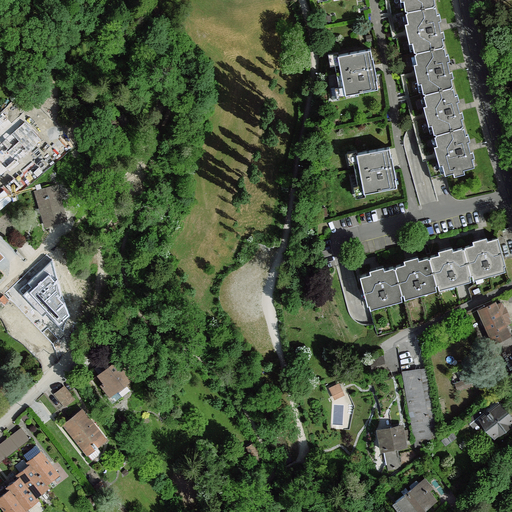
[(434,0),(404,0),(406,11),(436,5),(434,0)]
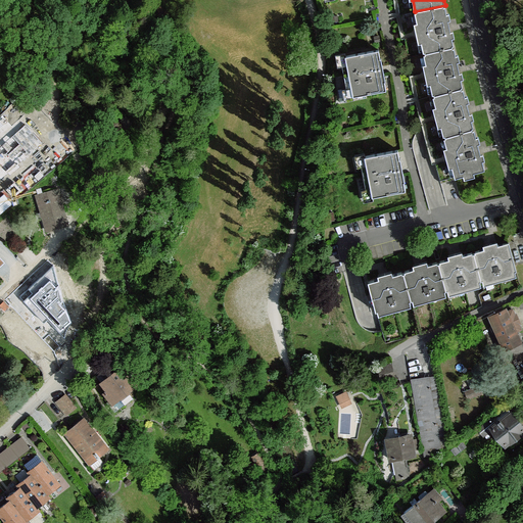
[(445,5),(415,11),(419,26),(422,40),(425,53),(454,47),(445,5)]
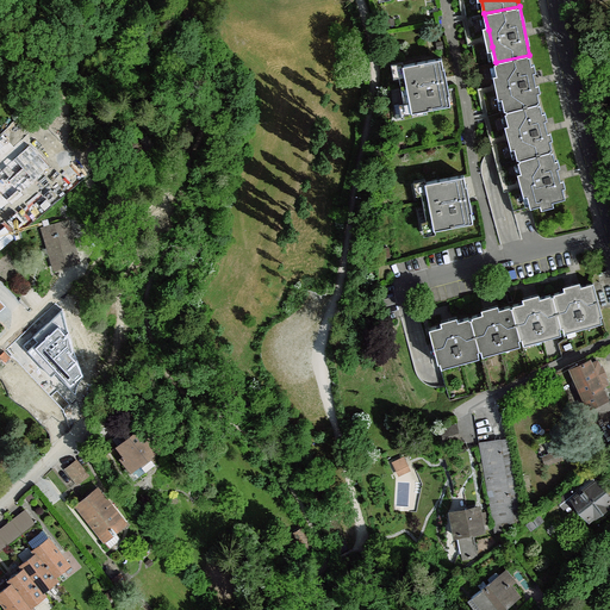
[(529,55),(496,62),(499,80),(502,94),(505,111),(540,103),(529,55)]
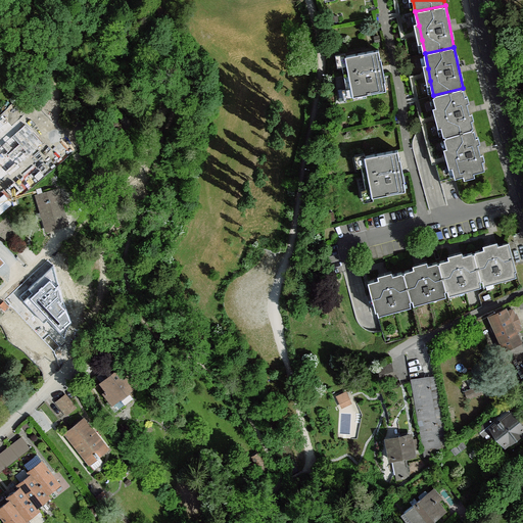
[(379,50),(341,57),(349,97),(387,90),(379,50)]
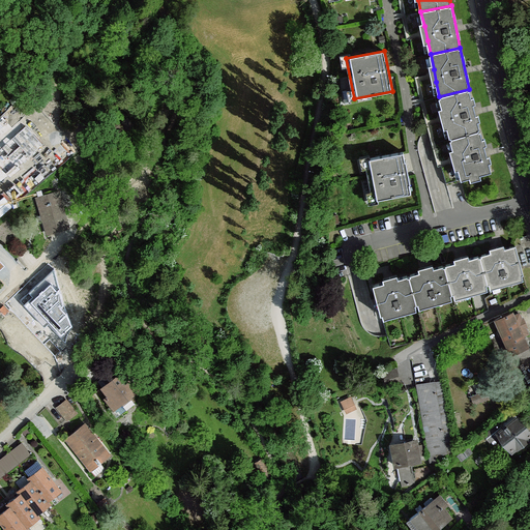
[(469,89),(439,96),(444,113),(447,125),(450,138),(480,130),(469,89)]
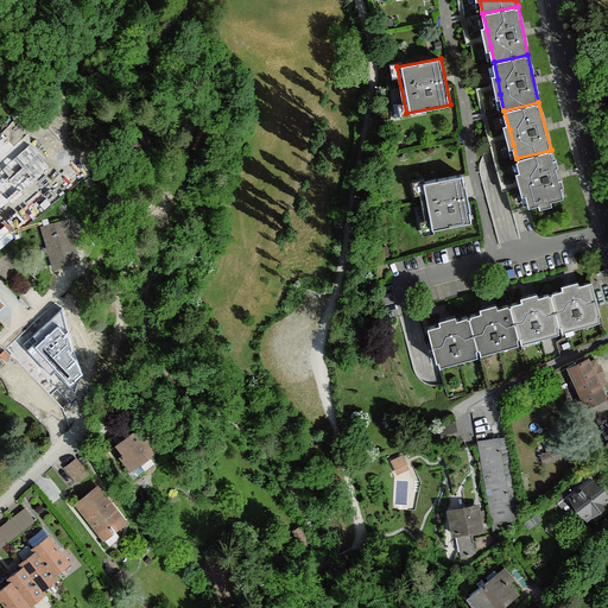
[(551,150),(517,158),(523,178),(525,190),(530,206),(564,197),(551,150)]
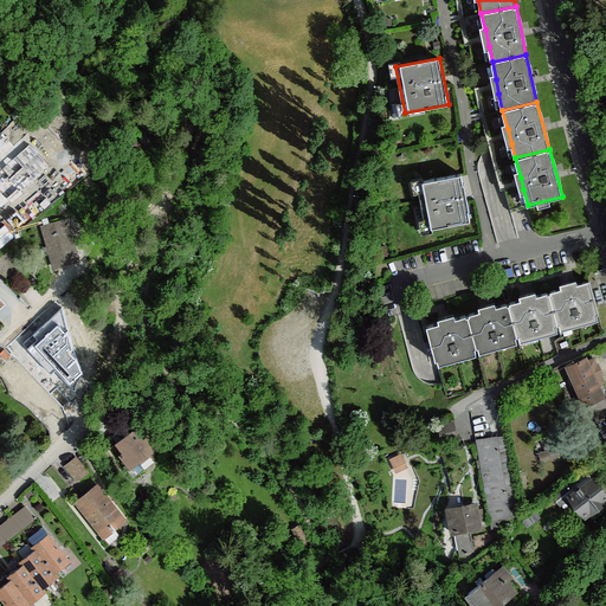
[(38,161),(0,162),(0,185),(38,185),(38,161)]
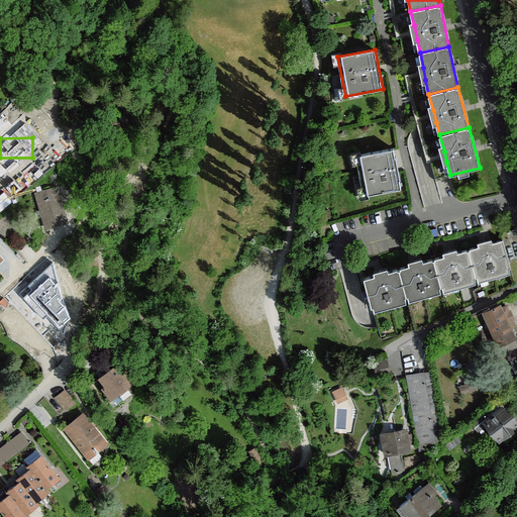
[(359,172),(365,195),(402,188),(399,173),(394,148),(356,156),(359,172)]
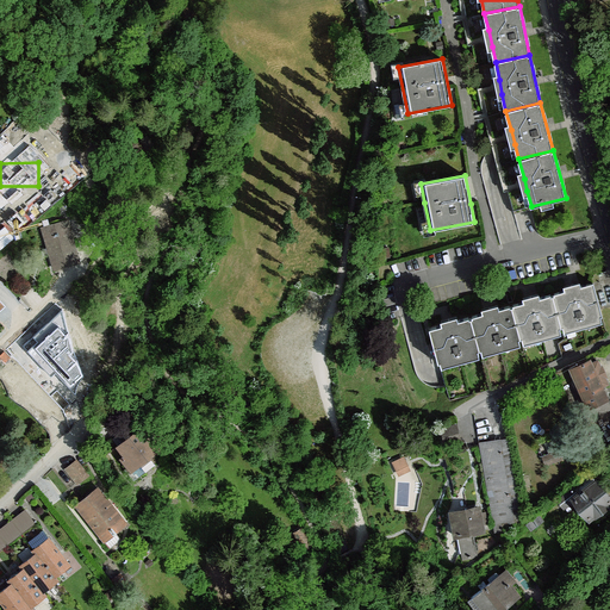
[(64,222),(43,228),(56,269),(80,262),(73,241),(69,242),(64,222)]
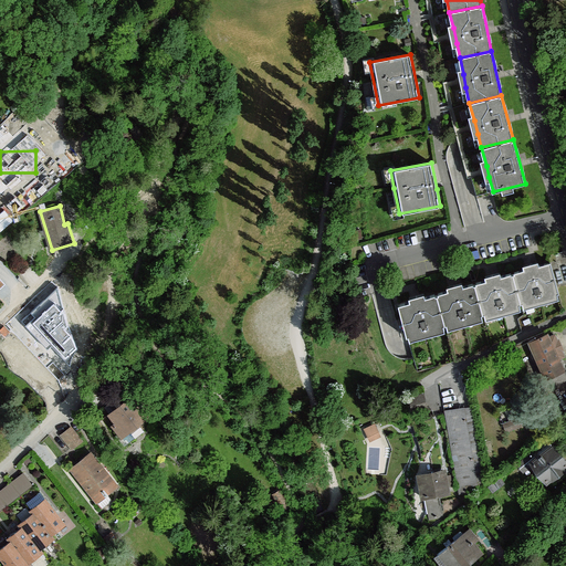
[(552,263),(513,273),(522,304),(523,303),(524,308),(541,304),(559,300),(558,294),(559,293),(552,263)]
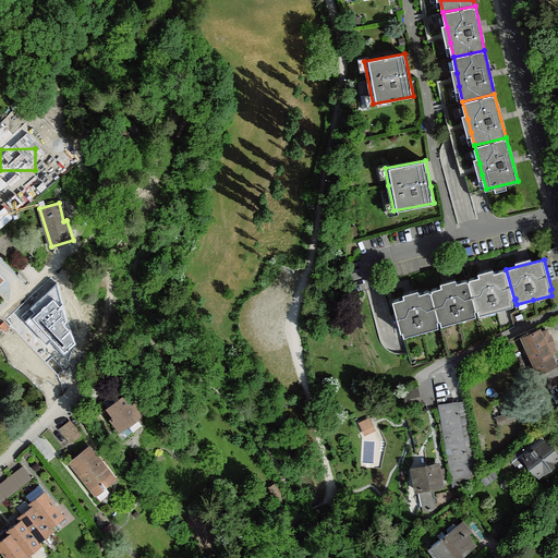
[(506,269),(469,279),(476,310),(478,308),(480,314),(496,310),(513,305),(512,300),(514,300),(506,269)]
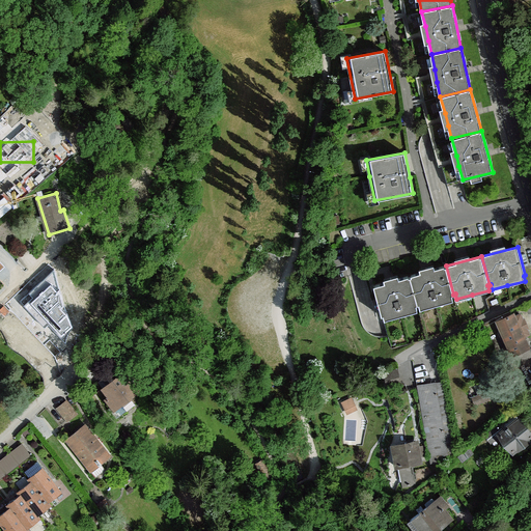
[(410,276),(418,304),(419,304),(421,309),(437,305),(453,300),(452,295),(453,295),(446,266),(410,276)]
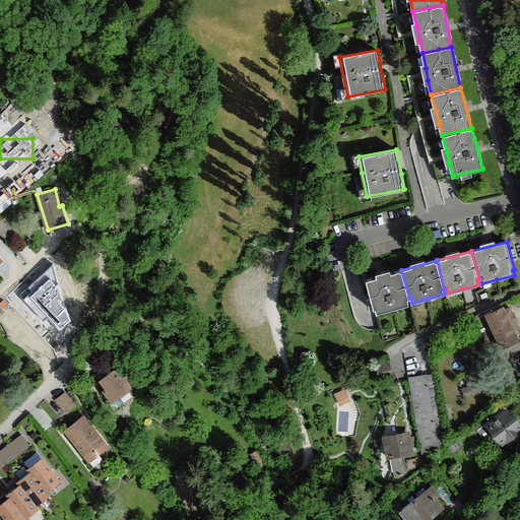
[(57,281),(54,264),(28,288),(33,293),(24,301),(44,322),(48,318),(65,337),(65,332),(67,326),(71,322),(64,304),(57,281)]
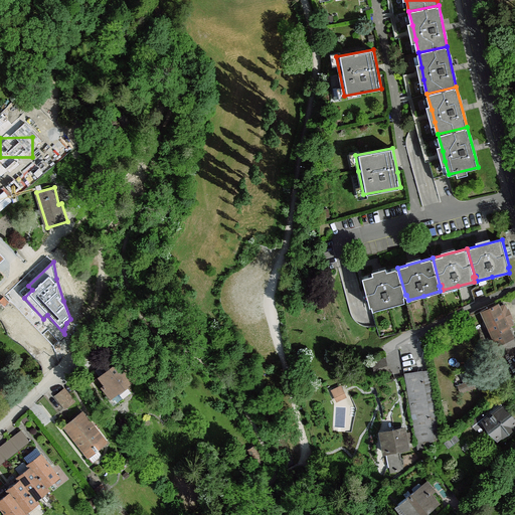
[(397,268),(363,277),(371,305),(372,304),(373,309),(388,305),(405,301),(404,296),(405,295),(397,268)]
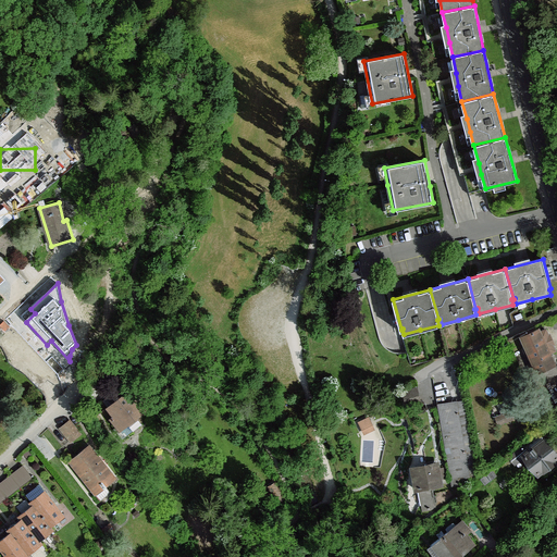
[(537,325),(521,333),(537,371),(555,363),(549,353),(556,350),(546,330),(541,332),(537,325)]
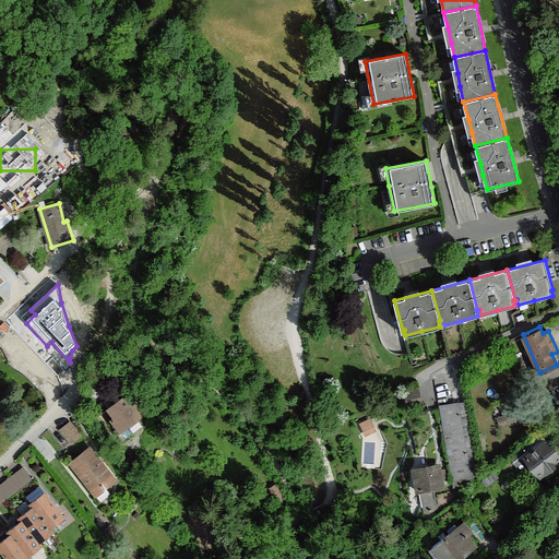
[(116,418),(113,420),(121,431),(150,408),(134,389),(109,408),(116,418)]
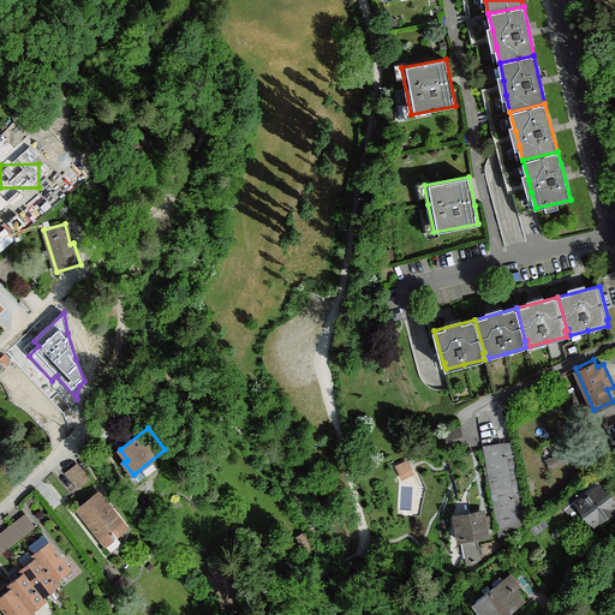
[(461,429),(446,433),(451,447),(465,443),(461,429)]
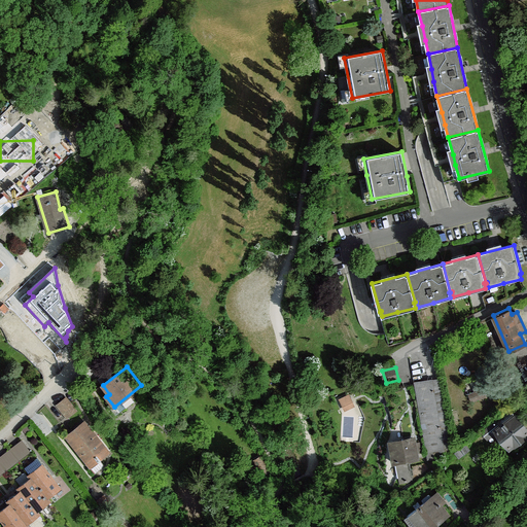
[(443,380),(416,384),(428,459),(435,458),(446,456),(445,451),(441,424),(451,422),(443,380)]
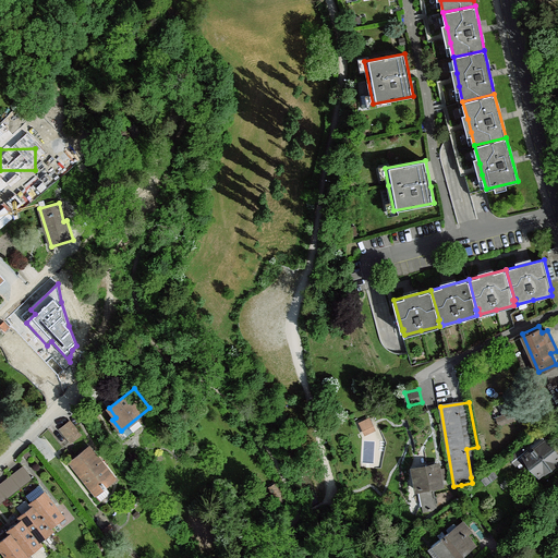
[(516,419),(512,412),(498,417),(501,425),(516,419)]
